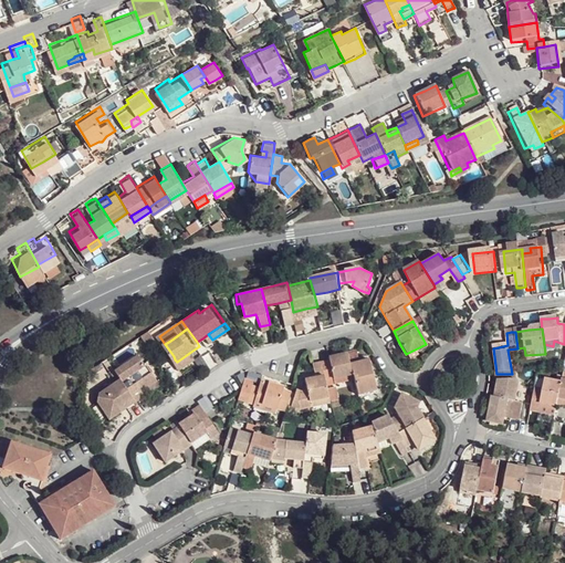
[(192,351),(177,362),(181,368),(197,357),(192,351)]
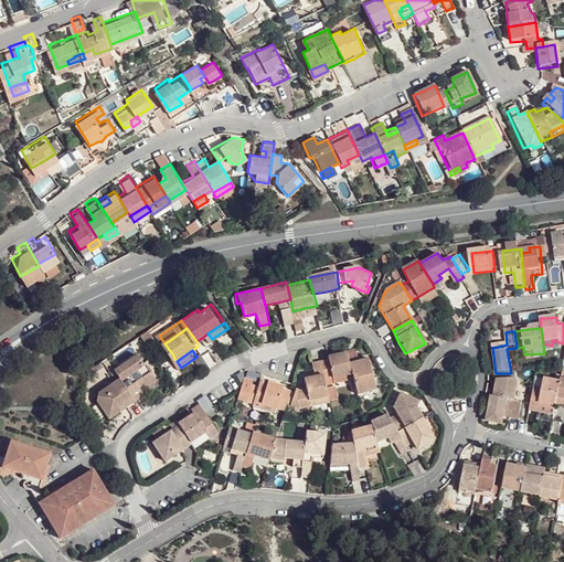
[(350,361),(348,350),(339,353),(329,356),(330,359),(320,361),(325,379),(353,371),(350,361)]
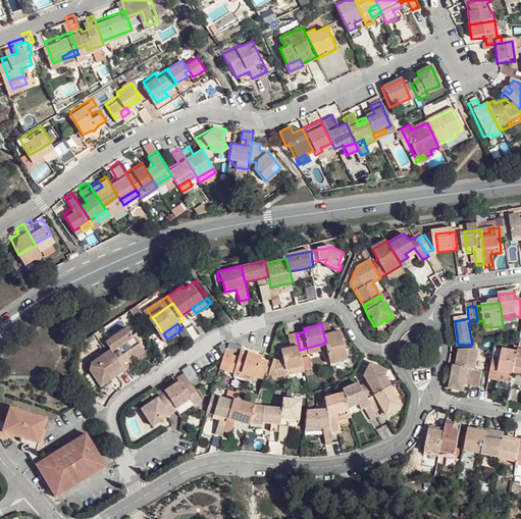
[(114,351),(127,369),(136,363),(134,359),(141,355),(148,350),(137,335),(136,336),(128,327),(107,341),(112,348),(114,351)]
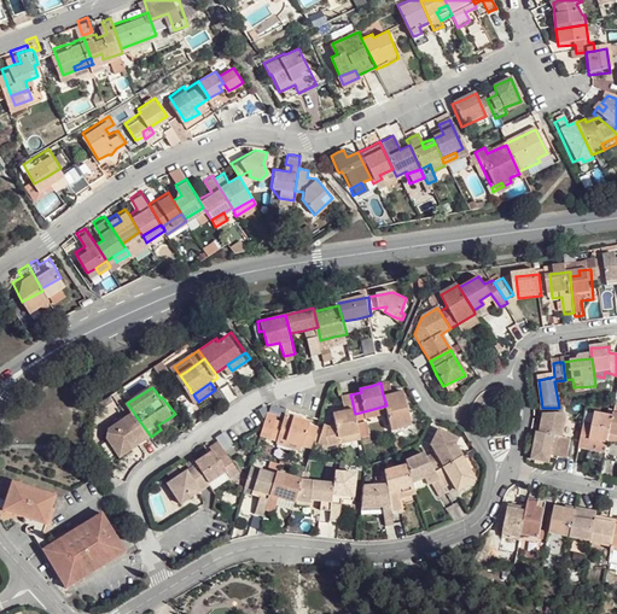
[(383,395),(386,405),(391,430),(411,425),(406,408),(402,390),(383,395)]
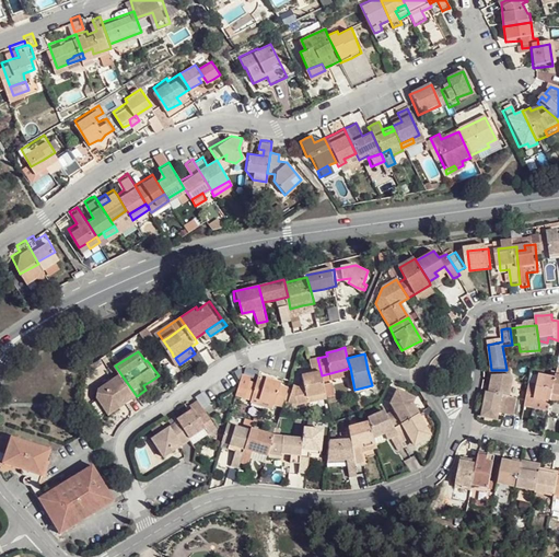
[(297,387),(292,386),(289,401),(298,404),(310,402),(310,396),(326,393),(322,375),(317,358),(309,360),(311,368),(312,374),(302,376),(304,387),(297,390),(297,387)]
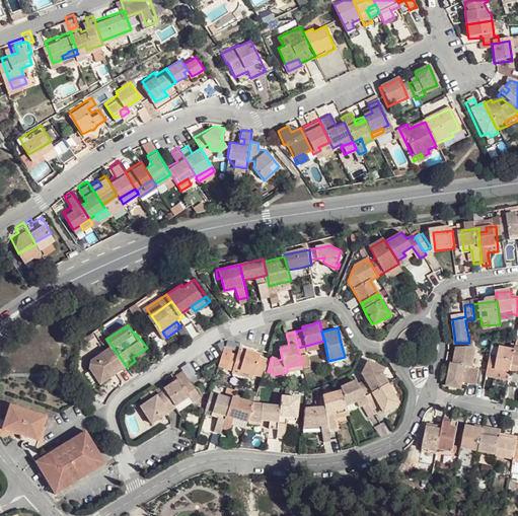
[(469,343),(455,343),(454,343),(452,350),(455,351),(453,364),(469,368),(471,359),(473,350),(469,349),(469,343)]
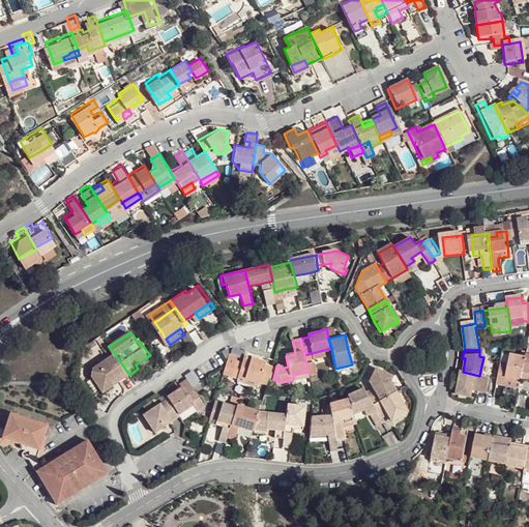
[(236,353),(230,351),(225,366),(230,368),(228,373),(236,376),(237,373),(267,383),(269,378),(273,364),(263,361),(264,359),(254,356),(244,353),(242,358),(235,356),(236,353)]
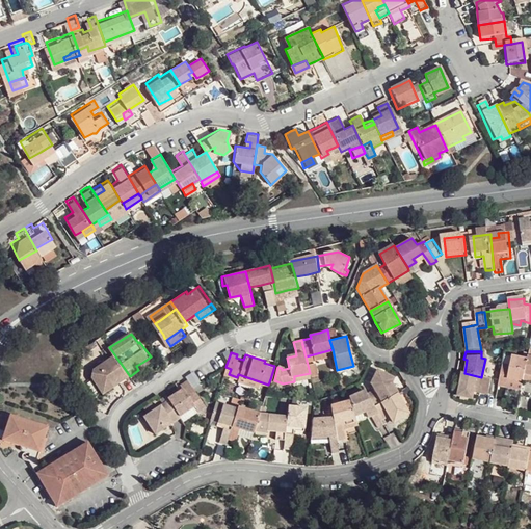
[(122,381),(130,376),(116,358),(114,354),(94,367),(95,376),(105,392),(110,389),(116,385),(114,381),(120,377),(122,381)]
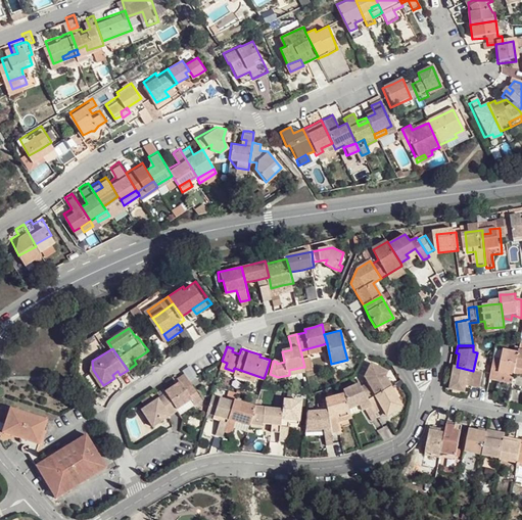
[(495,357),(490,378),(493,379),(496,380),(499,375),(513,378),(515,370),(518,355),(504,352),(503,359),(495,357)]
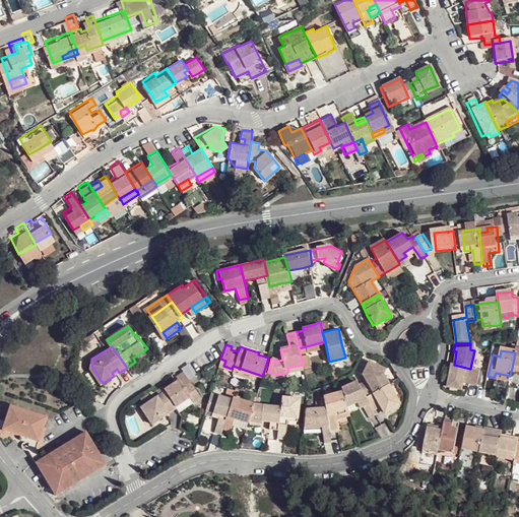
[(366,397),(385,385),(378,373),(383,366),(376,362),(370,359),(361,372),(366,380),(359,384),(366,397)]
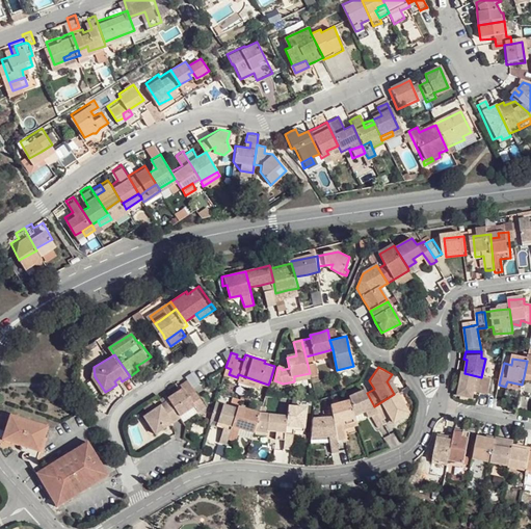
[(481,377),(465,373),(461,372),(456,396),(463,397),(471,399),(473,390),(489,393),(492,379),(481,377)]
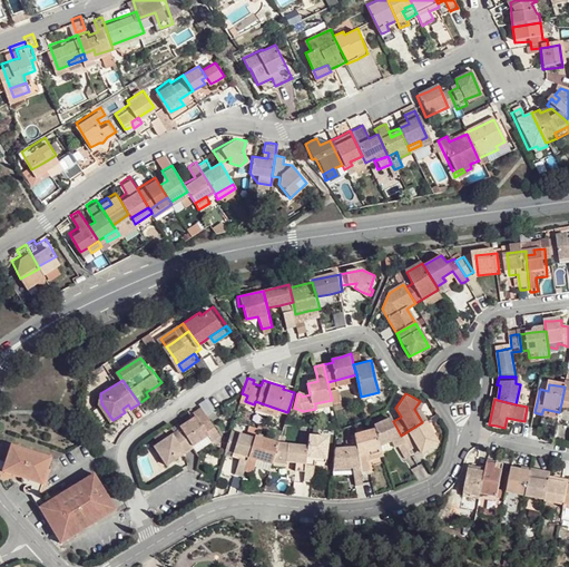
[(195,443),(196,442),(211,431),(214,438),(225,431),(209,411),(205,404),(195,409),(198,413),(187,421),(183,424),(184,427),(195,443)]
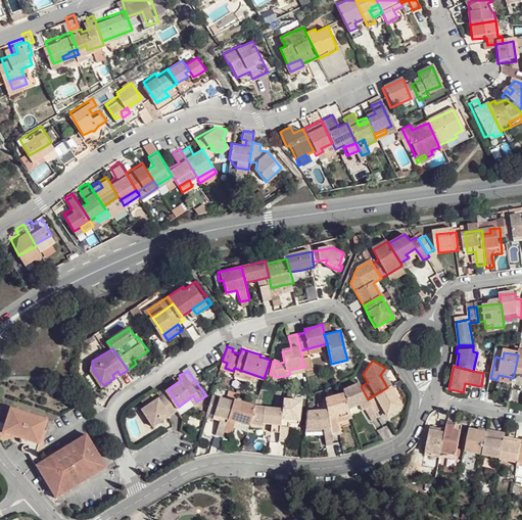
[(376,414),(368,399),(361,386),(359,383),(343,389),(344,392),(348,409),(361,405),(370,421),(373,419),(377,416),(376,414)]
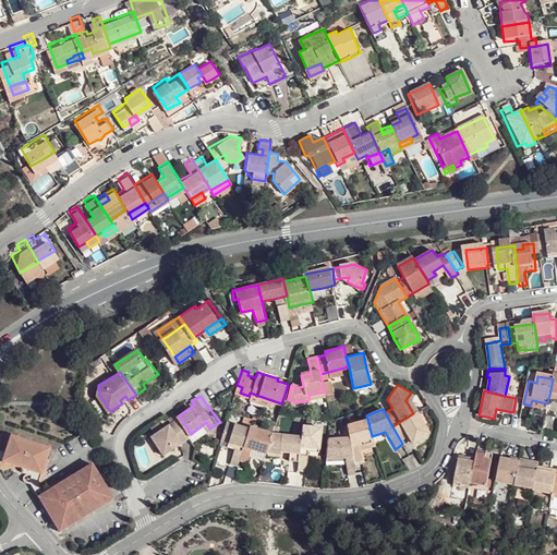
[(425,435),(413,413),(392,426),(401,442),(409,437),(412,444),(419,439),(425,435)]
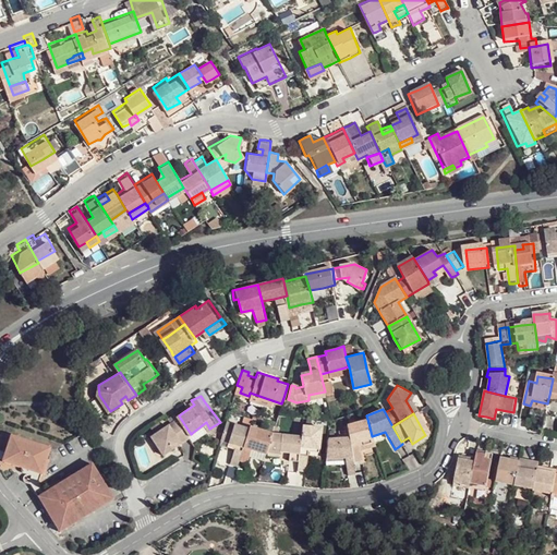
[(191,434),(180,418),(168,427),(155,436),(166,453),(191,435),(191,434)]
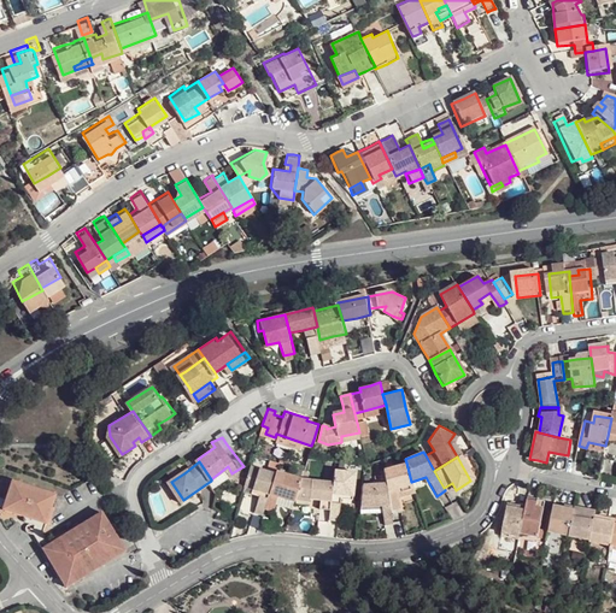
[(251,463),(245,482),(260,487),(253,507),(258,510),(264,511),(265,505),(276,472),(251,463)]
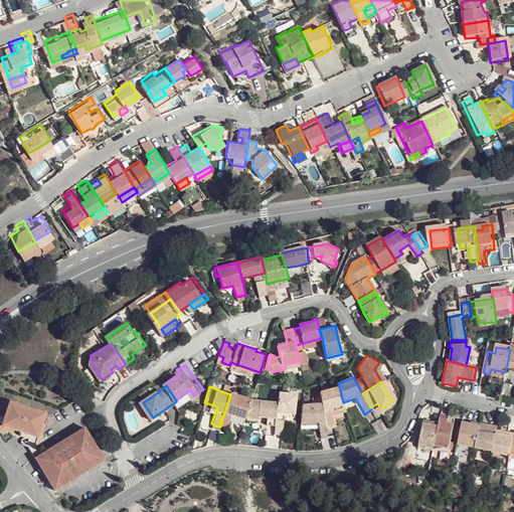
[(320,390),(323,406),(326,422),(330,422),(334,421),(330,408),(344,405),(343,402),(339,386),(320,390)]
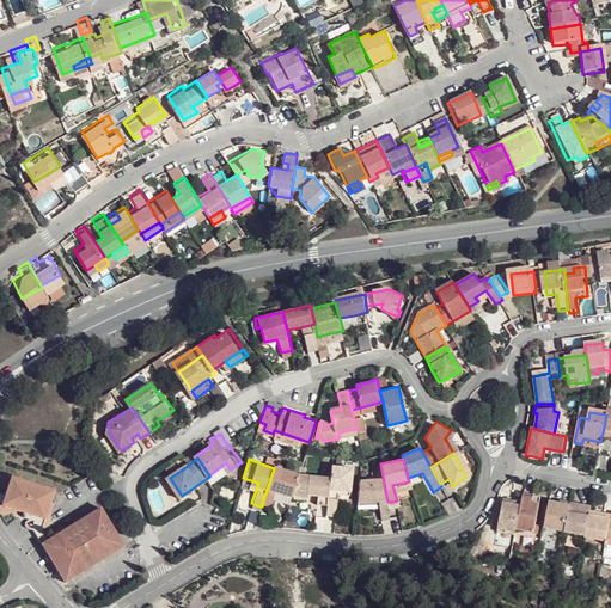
[(275,464),(274,468),(263,501),(267,502),(272,503),(276,489),(292,495),(293,492),(299,472),(275,464)]
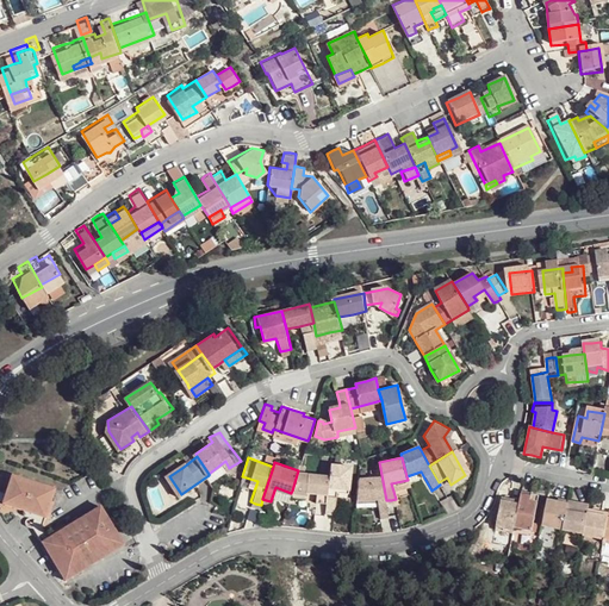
[(330,462),(329,475),(327,503),(325,512),(329,512),(334,512),(335,486),(346,487),(348,466),(330,462)]
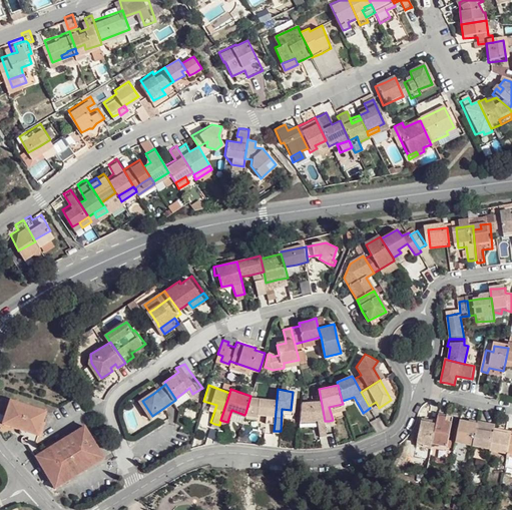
[(30,429),(37,431),(46,407),(10,393),(1,418),(20,425),(30,429)]
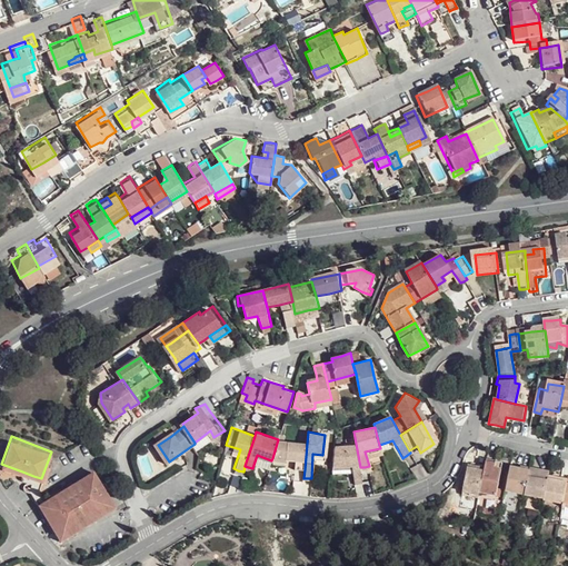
[(307,444),(278,439),(272,458),(282,460),(284,457),(292,459),(291,467),(298,468),(305,469),(307,444)]
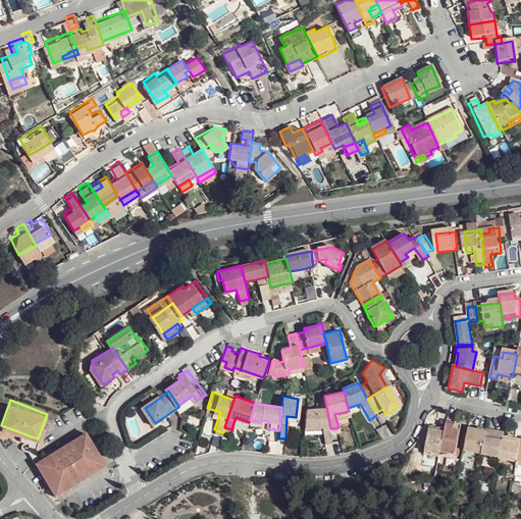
[(315,406),(307,407),(305,423),(320,424),(322,440),(327,440),(332,440),(330,428),(327,412),(315,411),(315,406)]
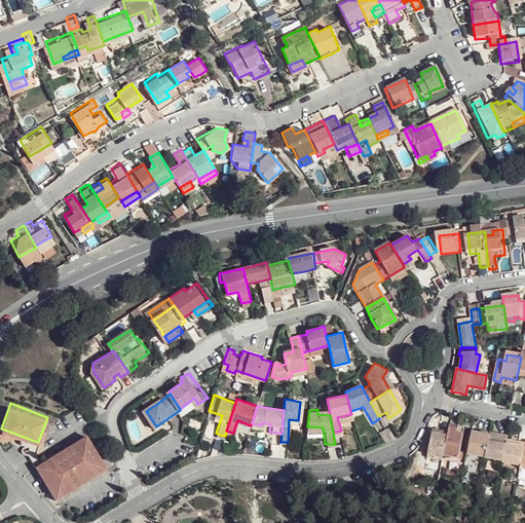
[(449,426),(447,437),(443,454),(458,458),(459,452),(462,436),(457,435),(458,428),(454,427),(449,426)]
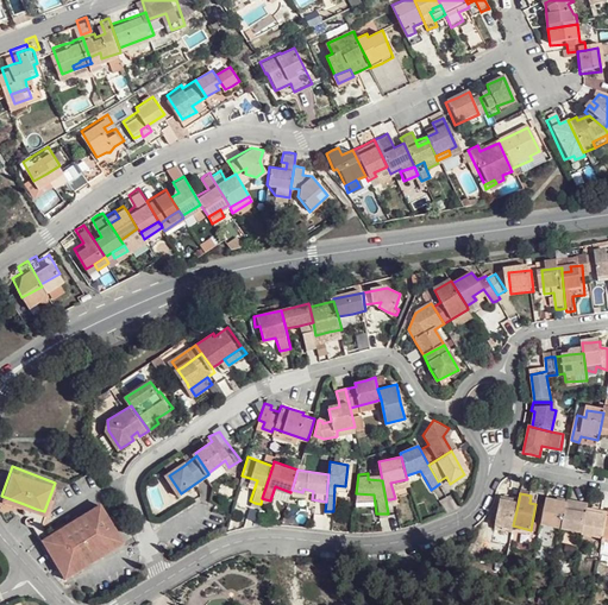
[(99,500),(46,530),(39,536),(63,574),(121,540),(99,500)]
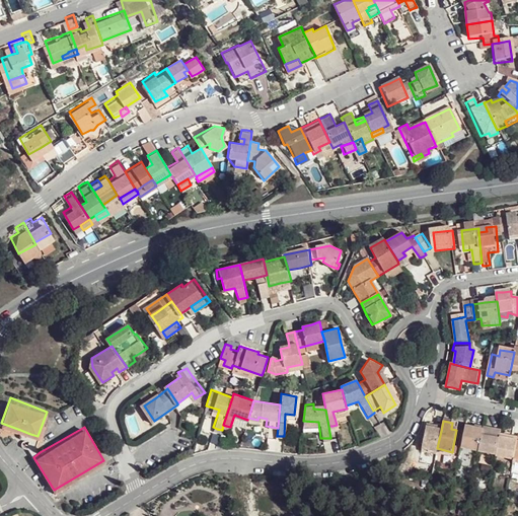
[(482,433),(483,431),(474,430),(469,429),(464,427),(460,447),(478,451),(482,433)]
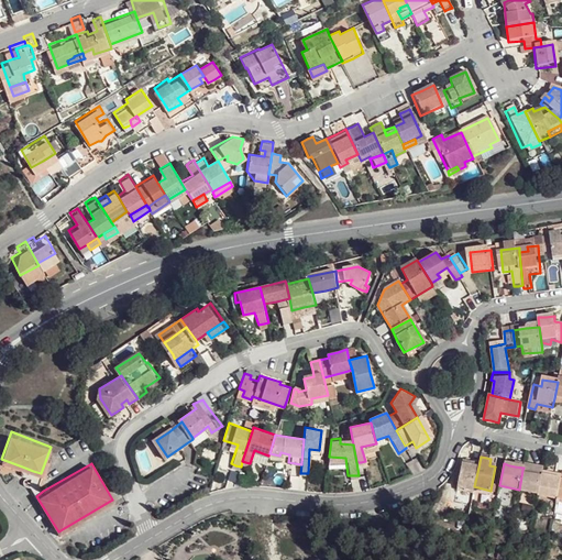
[(458,487),(473,491),(474,486),(478,468),(470,465),(462,464),(458,487)]
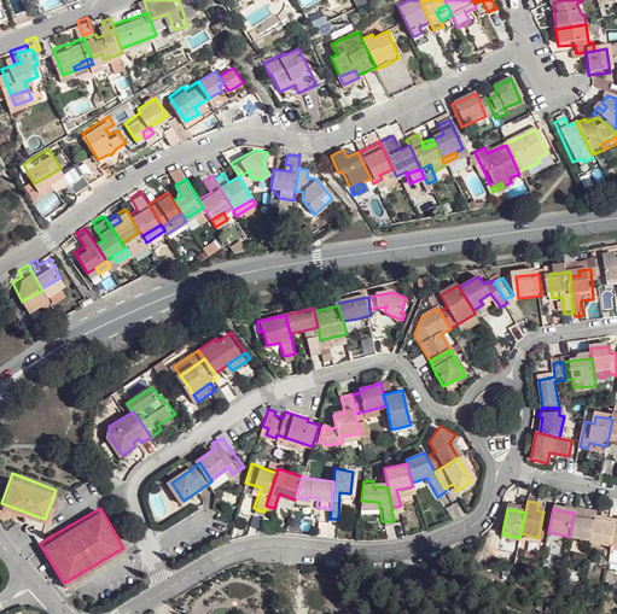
[(591,513),(586,512),(583,516),(574,515),(570,537),(591,542),(595,518),(597,514),(591,513)]
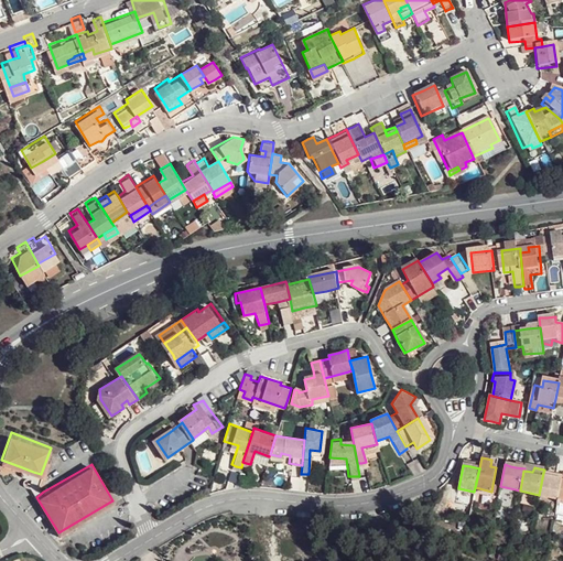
[(39,483),(41,474),(33,472),(31,475),(29,483),(36,497),(43,492),(39,483)]
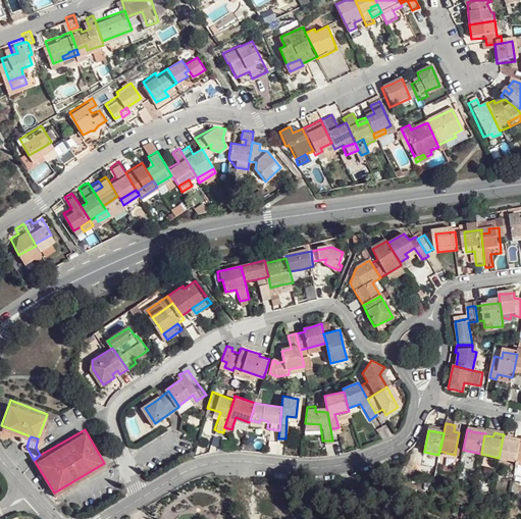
[(503,437),(499,458),(498,461),(515,465),(516,462),(520,442),(512,439),(503,437)]
